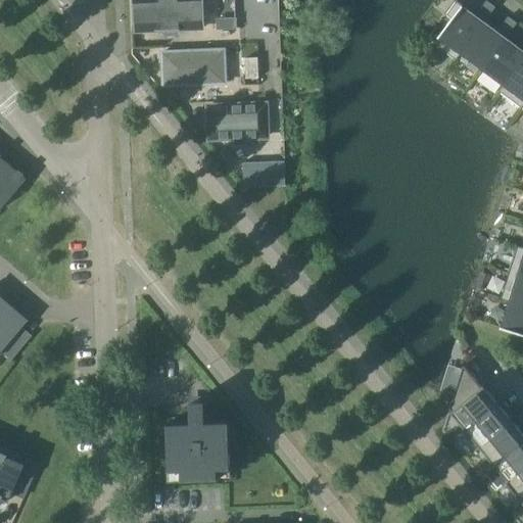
[(132,0),(134,35),(205,31),(203,0),(132,0)]
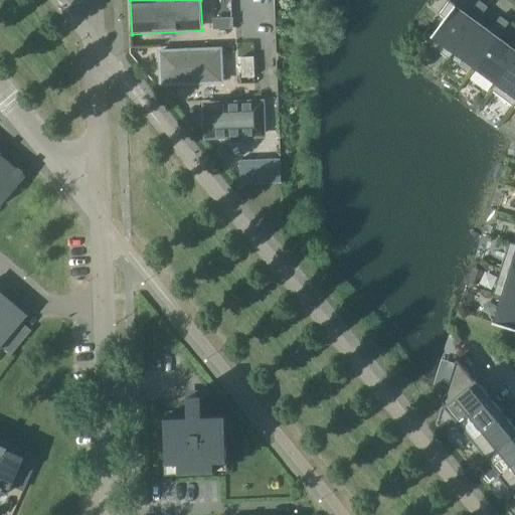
[(449,59),(454,53),(477,22),(487,8),(478,2),(468,15),(450,1),(440,15),(445,18),(432,36),(426,43),(449,59)]
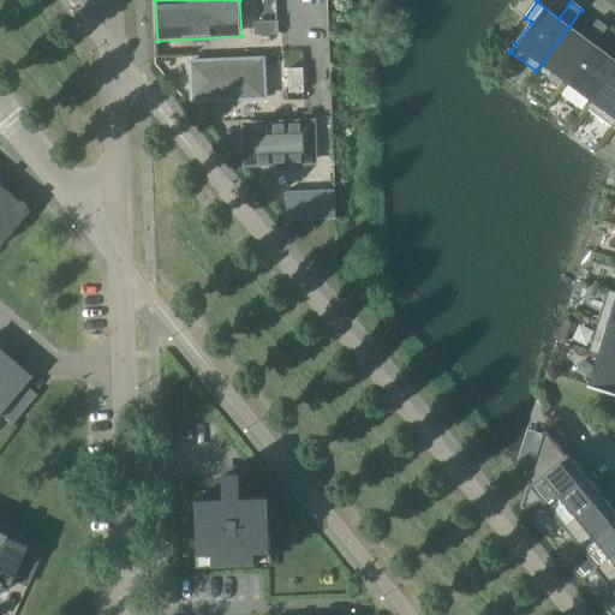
[(542,64),(567,82),(595,45),(607,29),(596,21),(584,37),(569,27),(542,64)]
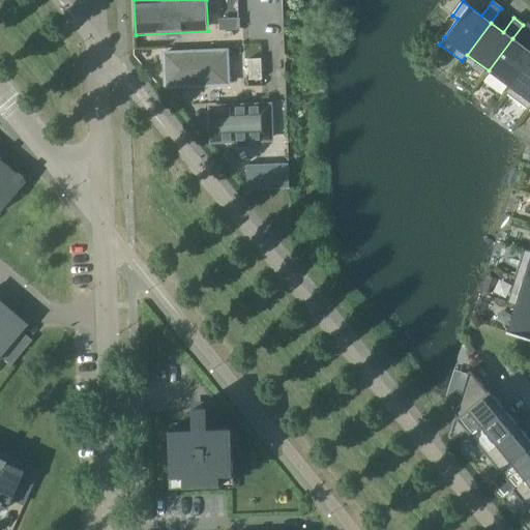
[(239,30),(238,19),(222,20),(222,31),(239,30)]
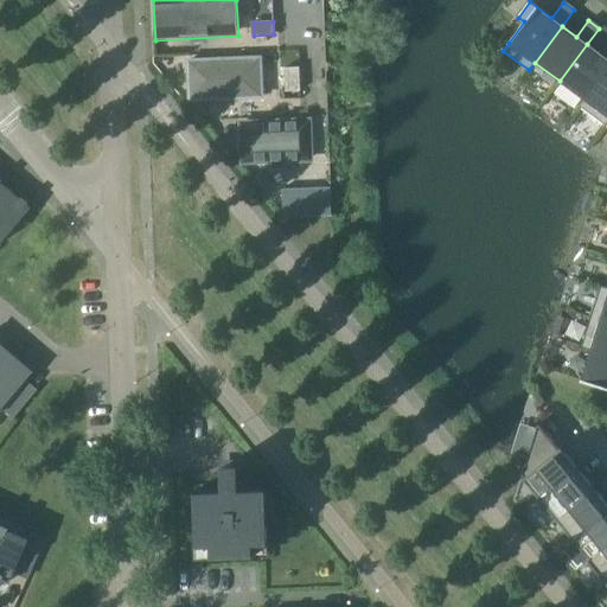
[(579,107),(580,107),(606,70),(606,48),(602,55),(587,44),(560,81),(583,98),(579,107)]
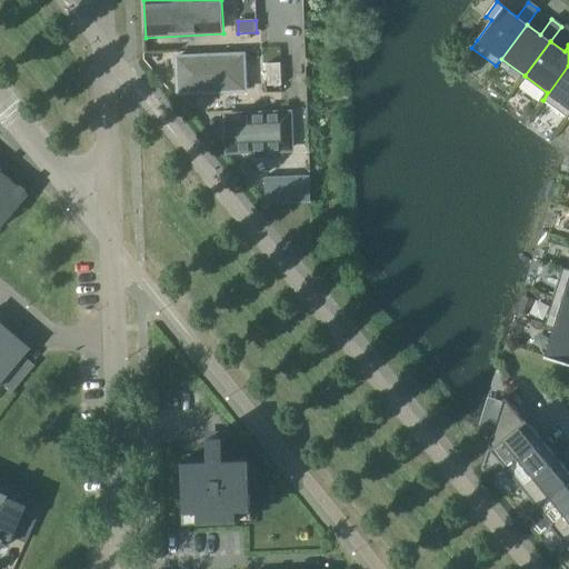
[(243,57),(243,55),(177,58),(178,93),(245,91),(245,75),(243,57)]
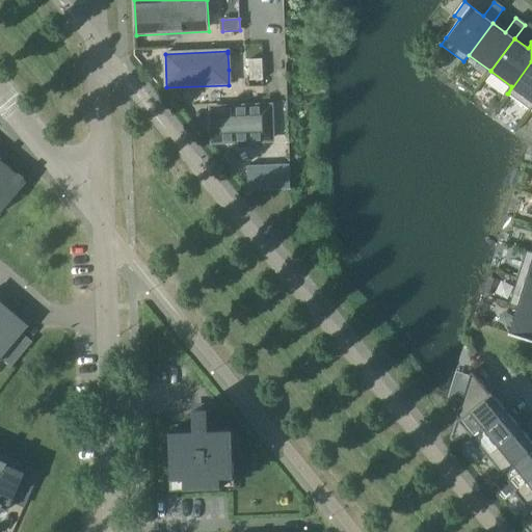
[(263,80),(262,59),(249,60),(250,81),(263,80)]
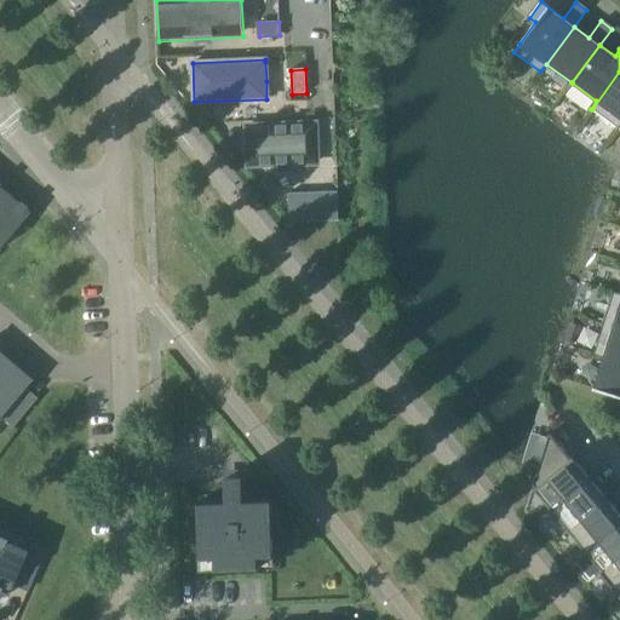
[(618,128),(619,125),(619,72),(592,109),(618,128)]
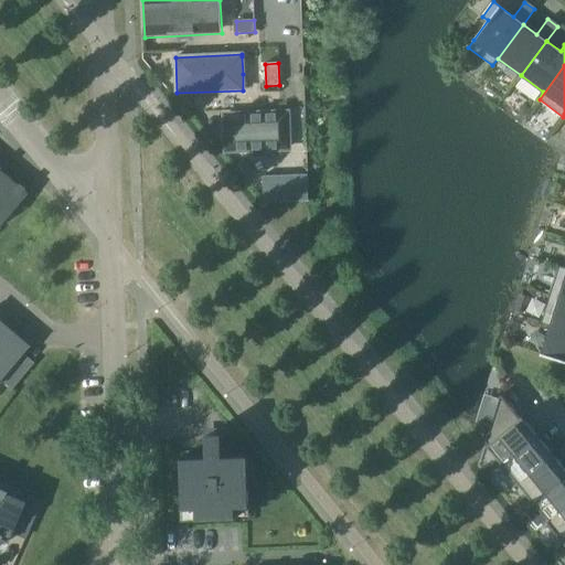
[(225,115),(226,150),(288,148),(287,113),(225,115)]
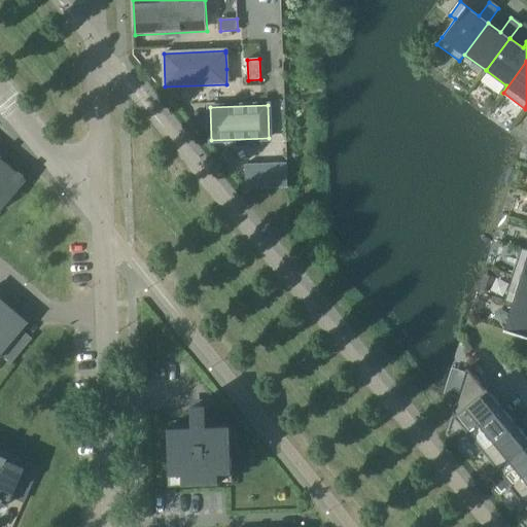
[(3,162),(0,165),(0,211),(27,181),(3,162)]
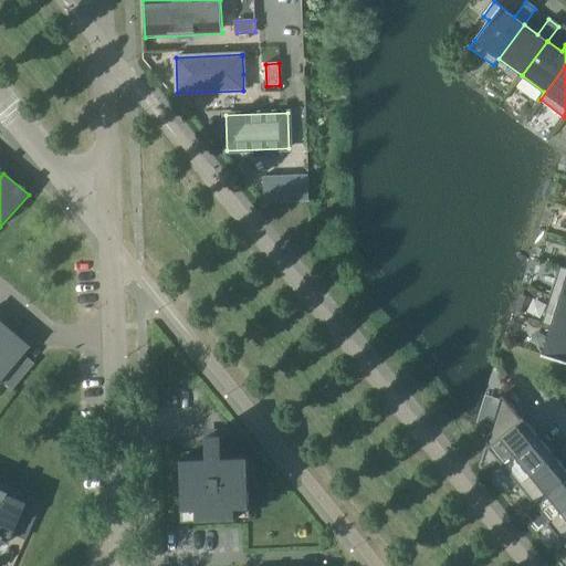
[(308,202),(308,179),(307,179),(294,180),(295,201),(296,202),(308,202)]
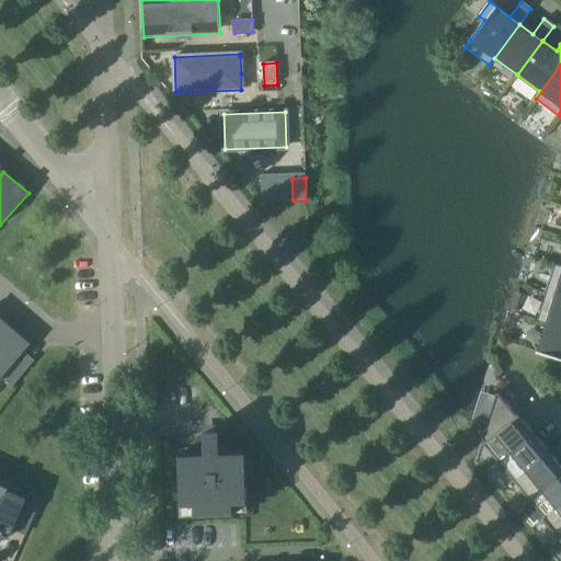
[(560,267),(554,265),(546,293),(560,297),(560,267)]
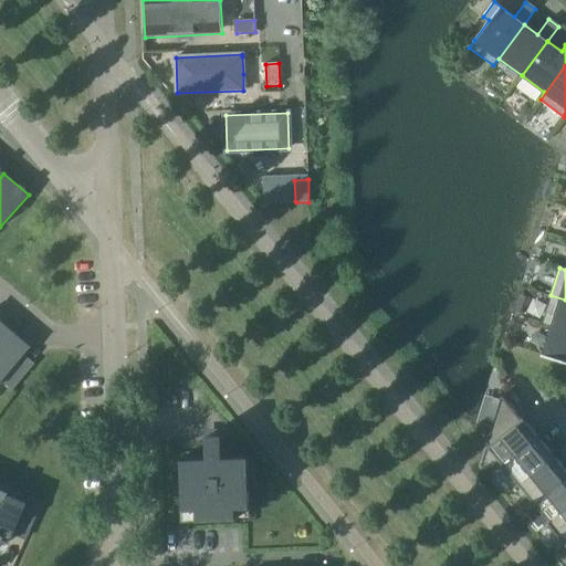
[(542,324),(549,326),(565,331),(565,300),(551,295),(542,324)]
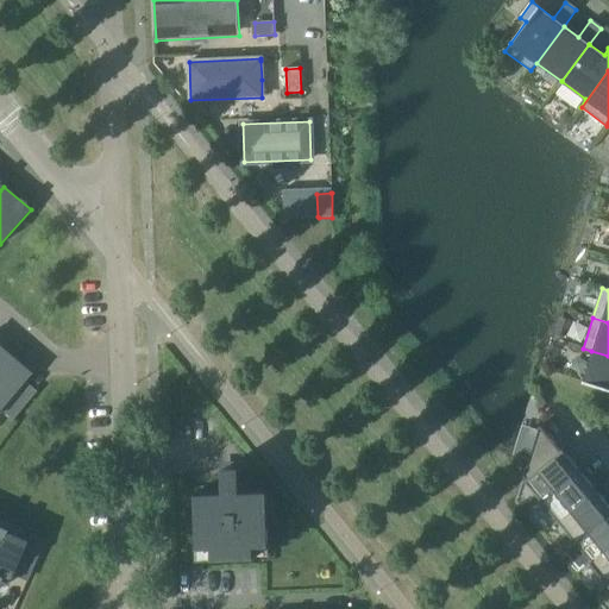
[(608,356),(591,351),(583,382),(608,389),(608,356)]
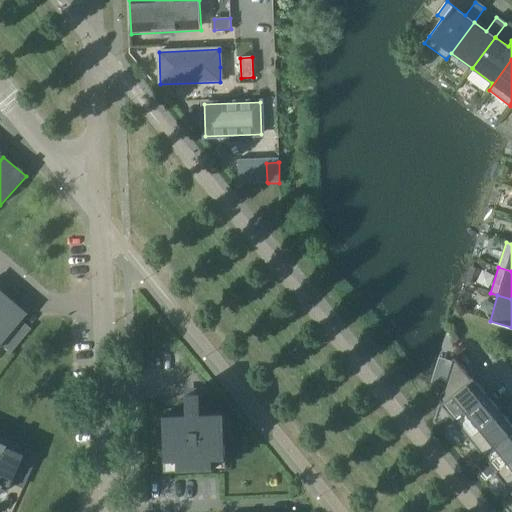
[(7,299),(0,307),(0,344),(1,344),(11,353),(27,333),(17,325),(26,315),(7,299)]
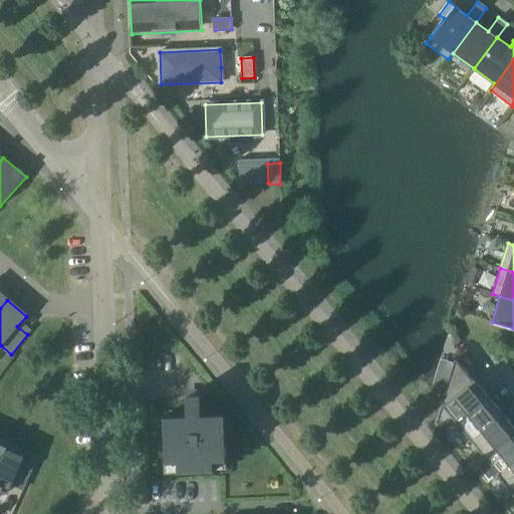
[(455,430),(459,426),(458,424),(489,398),(475,379),(473,380),(455,358),(442,402),(444,404),(443,406),(456,422),(451,426),(455,430)]
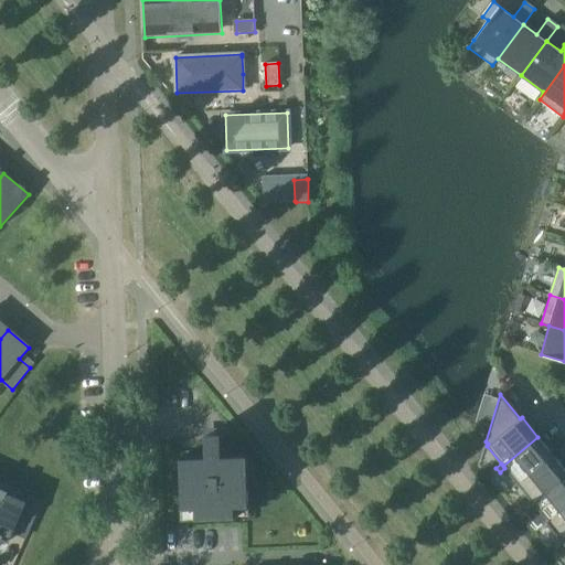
[(205,436),(206,444),(206,457),(181,458),(183,519),(249,515),(247,456),(221,457),(220,435),(205,436)]
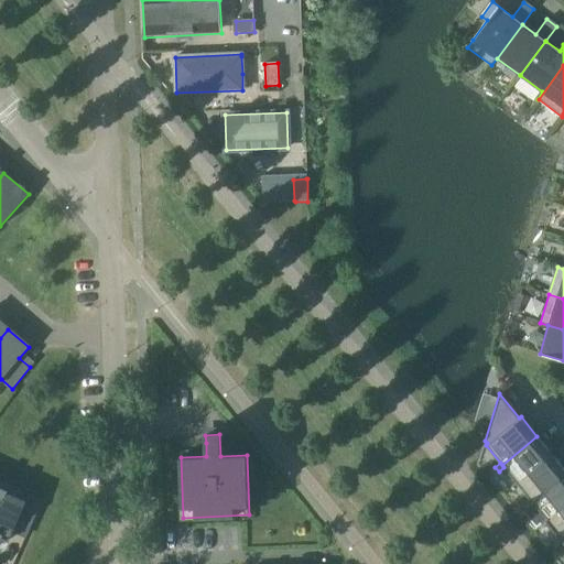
[(502,465),(503,467),(517,484),(552,454),(537,436),(502,465)]
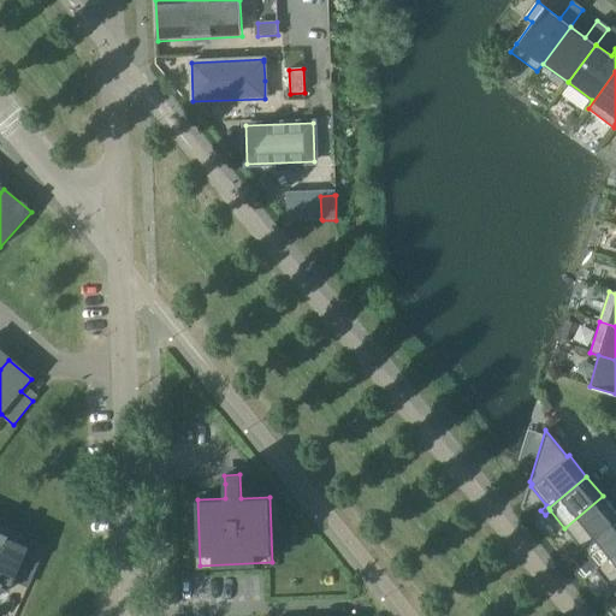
[(578,555),(584,550),(581,548),(615,519),(615,511),(603,496),(564,528),(579,545),(573,550),(578,555)]
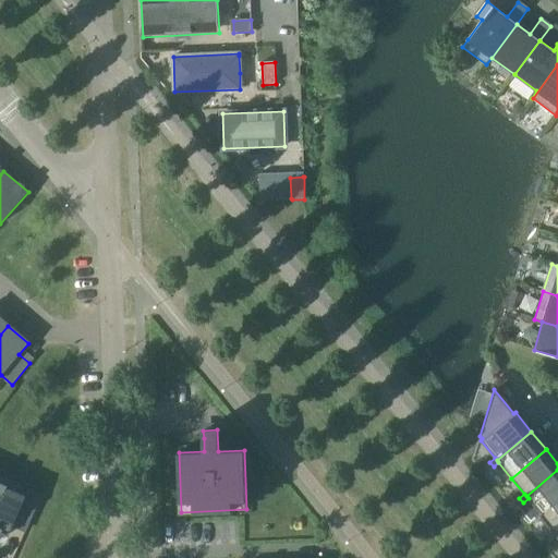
[(489,462),(484,466),(488,471),(494,466),(489,462)]
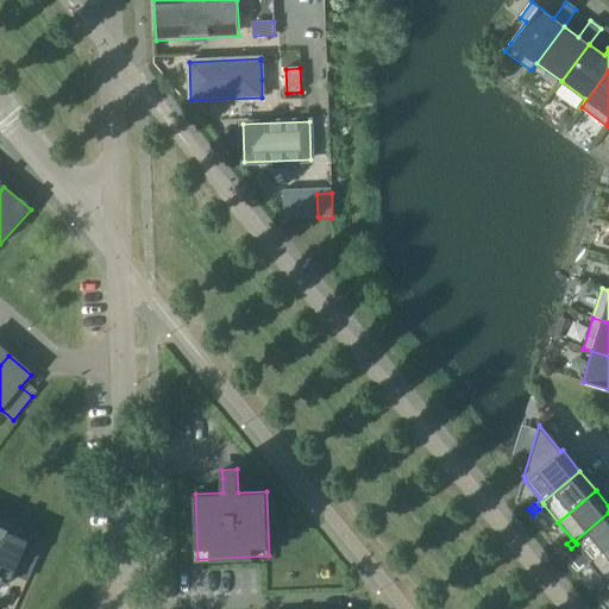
[(588,562),(589,563),(608,546),(608,513),(575,541),(577,544),(590,559),(588,562)]
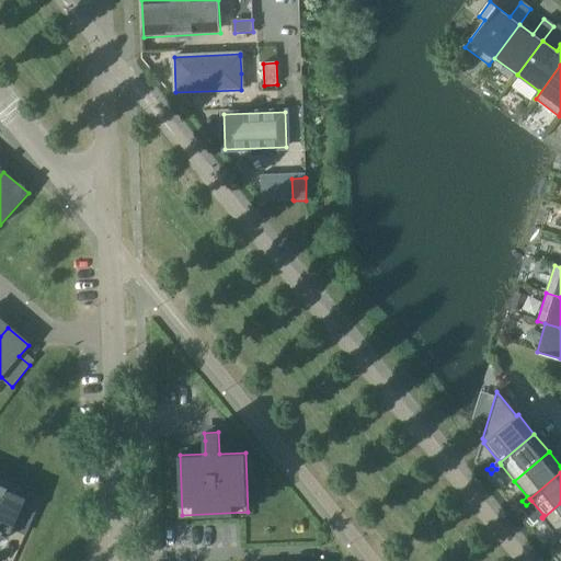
[(0,487),(0,535),(9,538),(14,524),(27,530),(43,496),(29,490),(25,497),(0,487)]
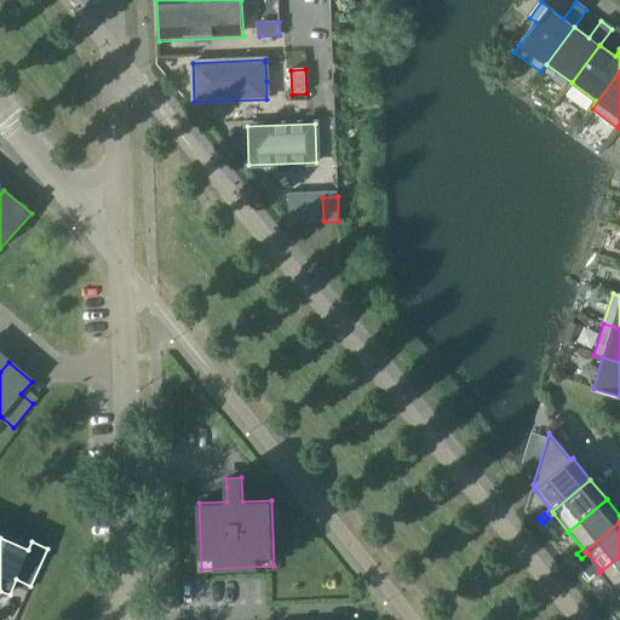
[(581,558),(577,554),(572,558),(575,563),(581,558)]
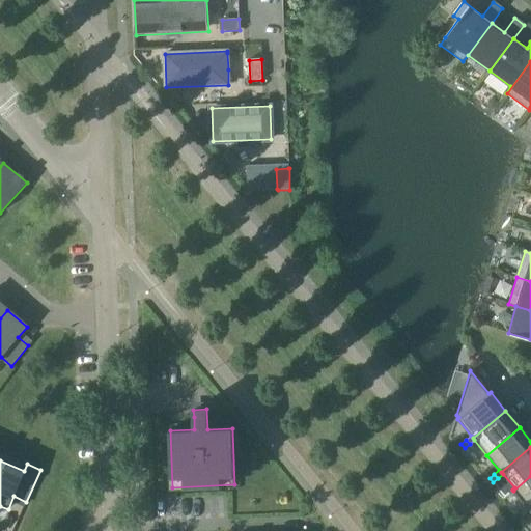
[(526,514),(530,510),(528,508),(530,505),(530,476),(513,491),(527,506),(522,509),(526,514)]
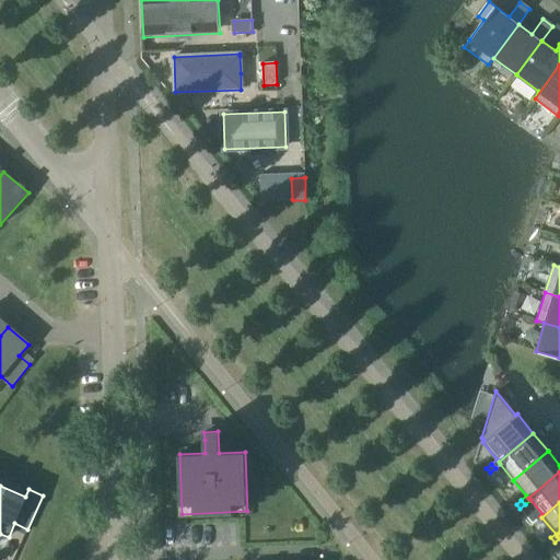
[(545,543),(549,547),(555,543),(550,537),(545,543)]
